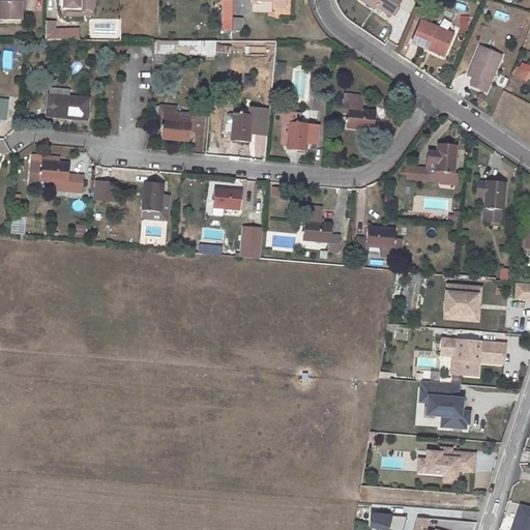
[(0,19),(20,20),(20,9),(20,2),(24,1),(23,0),(2,0),(3,1),(0,2),(0,1),(0,19)]
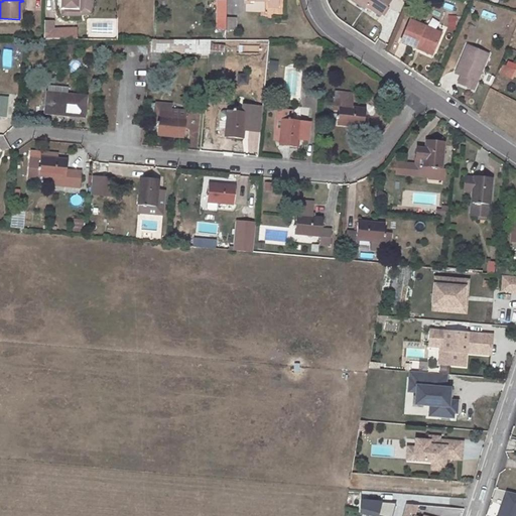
[(80,15),(90,11),(92,0),(79,0),(80,9),(62,9),(62,14),(80,15)]
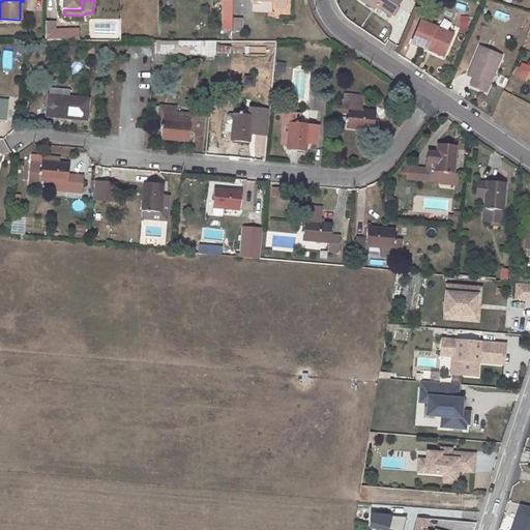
[(82,9),(81,0),(64,0),(64,9),(82,9)]
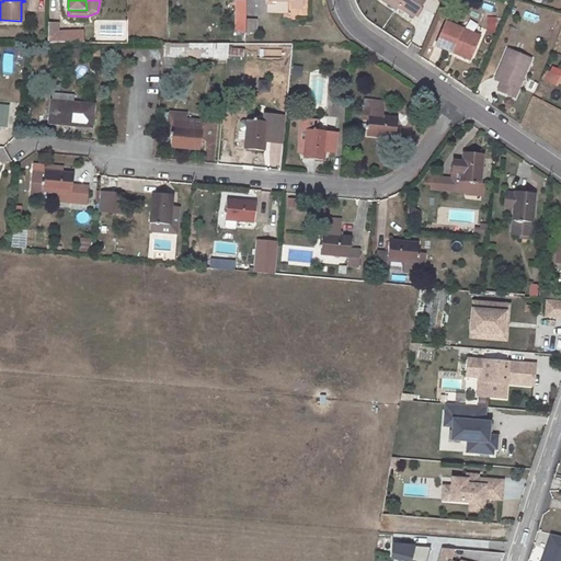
[(400,7),(390,0),(382,0),(381,3),(396,12),(399,9),(400,7)]
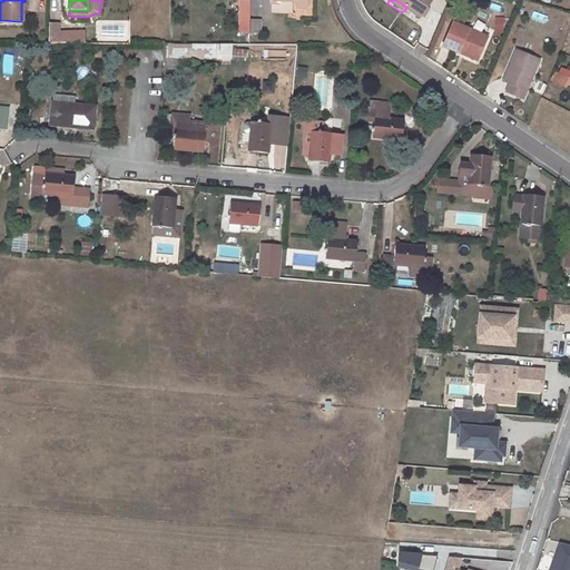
[(396,0),(406,7),(405,9),(422,20),(433,0),(396,0)]
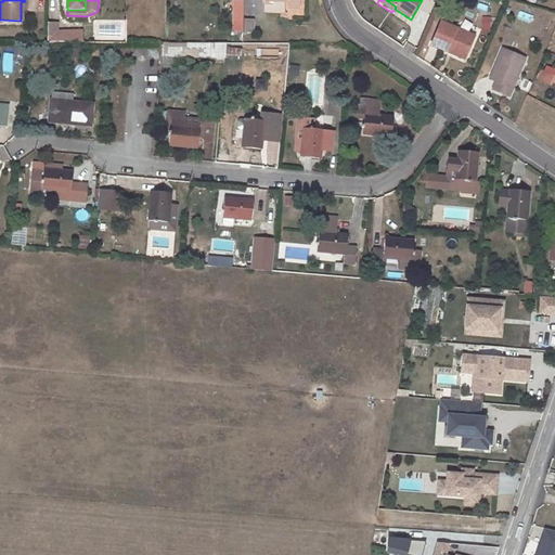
[(487,11),(488,5),(476,2),(474,8),(487,11)]
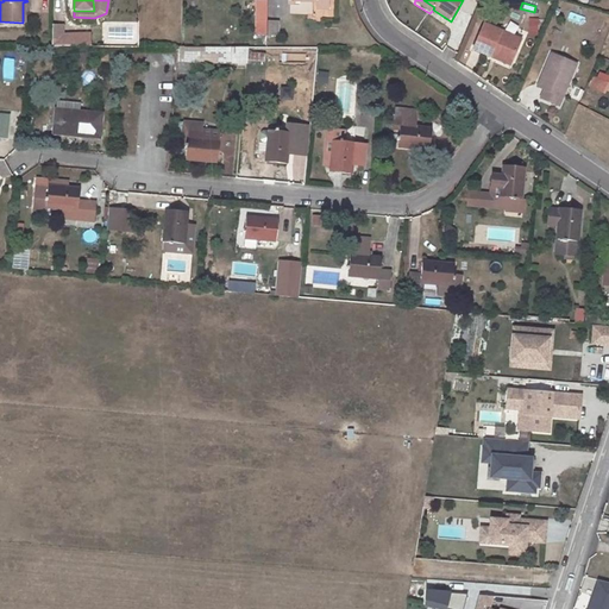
[(569,12),(566,19),(582,25),(584,17),(569,12)]
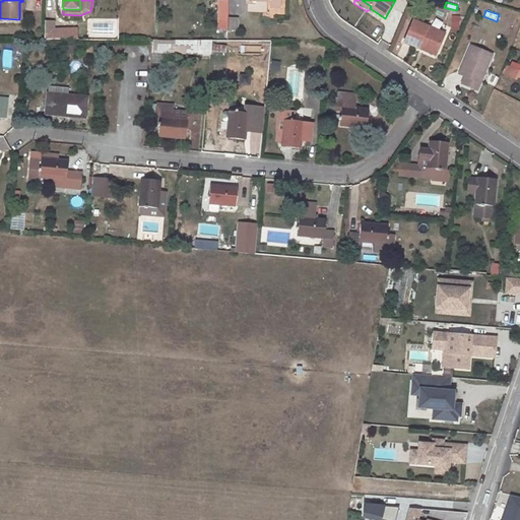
[(76,26),(54,26),(54,19),(43,19),(43,38),(76,38),(76,26)]
